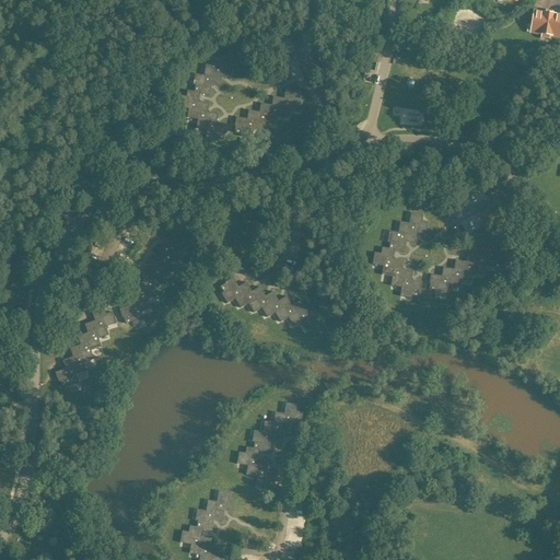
[(534,10),(531,31),(541,32),(540,35),(549,36),(549,34),(559,35),(559,14),(552,13),(546,12),(534,10)]
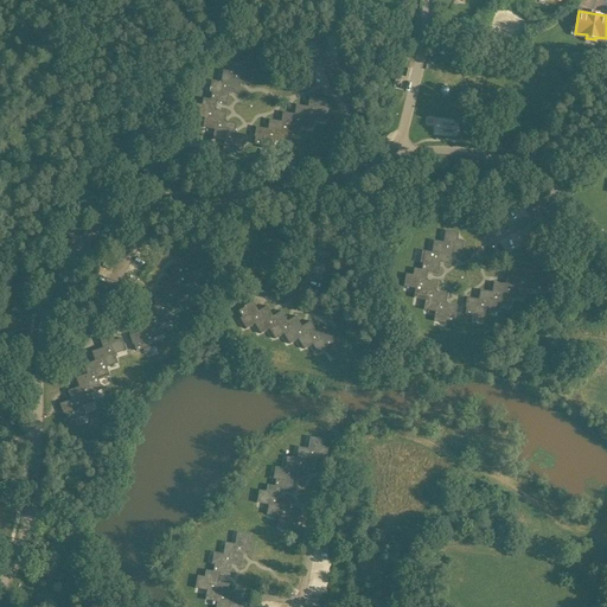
[(212,139),(224,141),(223,151),(235,153),(236,151),(243,152),(244,145),(246,146),(247,135),(235,133),(237,123),(225,121),(227,112),(215,110),(217,102),(228,104),(229,93),(240,94),(241,82),(250,84),(253,70),(247,70),(248,63),(235,61),(232,71),(223,70),(222,82),(211,80),(210,93),(212,93),(211,100),(203,98),(203,104),(196,103),(193,116),(205,119),(203,128),(215,129),(212,139)]
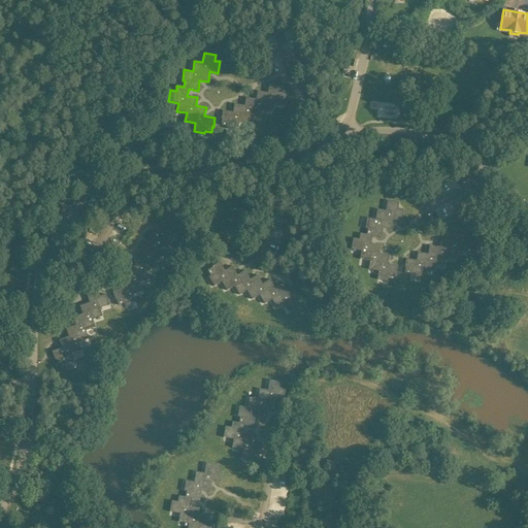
[(233,112),(223,110),(221,120),(222,120),(221,125),(227,126),(227,129),(237,131),(239,123),(250,124),(251,116),(261,118),(262,109),(272,111),(274,103),(284,104),(286,94),(279,93),(281,87),(269,85),(268,93),(258,91),(256,99),(246,97),(244,105),(234,104),(233,112)]
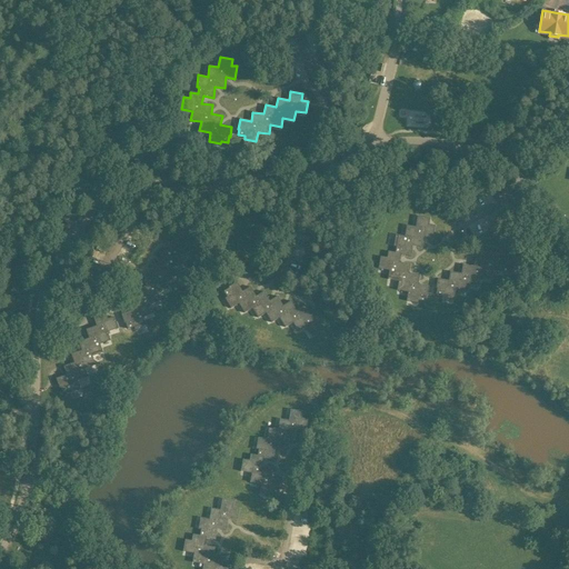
[(412,247),(421,248),(423,237),(432,238),(435,226),(428,225),(430,218),(418,216),(416,227),(407,226),(405,237),(396,235),(393,246),(397,247),(396,252),(388,251),(387,258),(380,257),(379,269),(389,270),(388,279),(399,281),(397,290),(408,292),(407,301),(418,303),(419,300),(425,301),(426,296),(428,296),(429,287),(418,285),(420,276),(409,273),(410,265),(399,262),(400,256),(411,257),(412,247)]
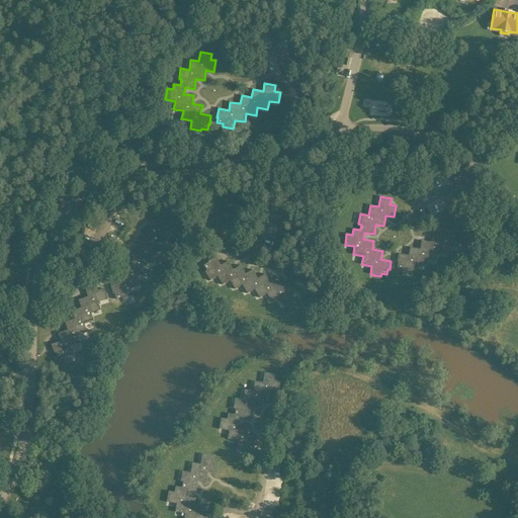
[(170,219),(164,221),(162,216),(151,220),(154,227),(145,231),(147,238),(138,242),(141,249),(131,253),(134,260),(124,264),(127,271),(117,275),(120,282),(110,286),(113,294),(114,294),(116,299),(122,297),(123,299),(133,296),(131,288),(140,285),(137,277),(147,274),(144,266),(153,263),(151,255),(160,252),(157,244),(167,241),(164,233),(174,230),(170,219)]
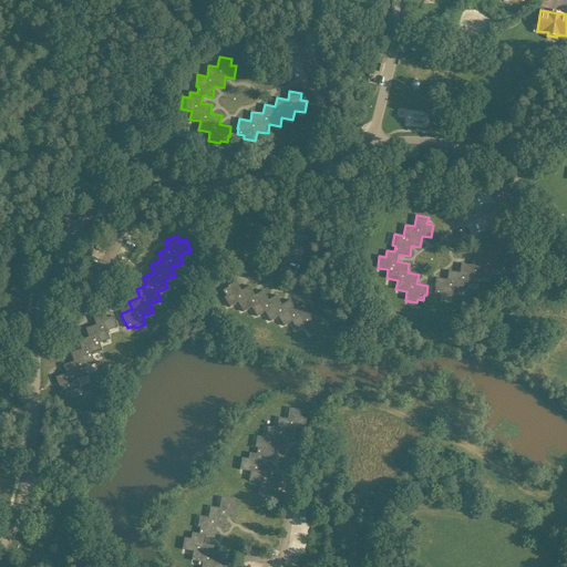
[(498,251),(486,249),(485,259),(474,257),(472,266),(462,264),(460,272),(449,270),(447,279),(436,278),(434,287),(435,287),(434,294),(441,295),(441,297),(452,299),(454,290),(465,292),(466,284),(477,286),(478,277),(490,278),(492,269),(502,271),(504,259),(497,258),(498,251)]
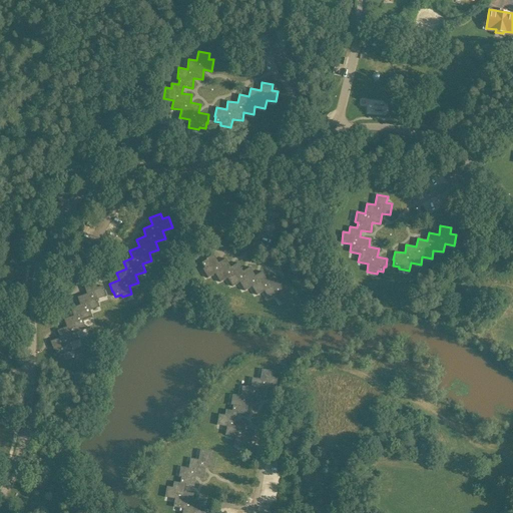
[(218,263),(213,254),(206,259),(206,260),(201,263),(205,268),(203,270),(208,279),(215,274),(220,283),(227,279),(232,287),(239,283),(244,291),(251,287),(258,295),(265,291),(270,300),(277,296),(282,304),(291,298),(288,293),(293,290),(287,281),(280,285),(275,276),(268,281),(263,272),(255,276),(250,268),(243,272),(238,263),(231,267),(225,259),(218,263)]
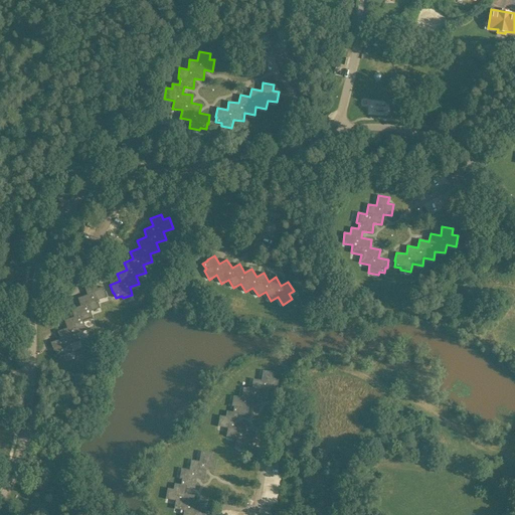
[(57,332),(60,339),(51,343),(54,351),(55,351),(56,356),(62,354),(63,356),(73,353),(70,345),(80,342),(77,334),(87,331),(83,323),(94,320),(91,312),(101,309),(98,301),(107,298),(104,287),(98,289),(96,284),(84,288),(88,295),(77,298),(80,306),(71,309),(73,317),(64,321),(67,328),(57,332)]
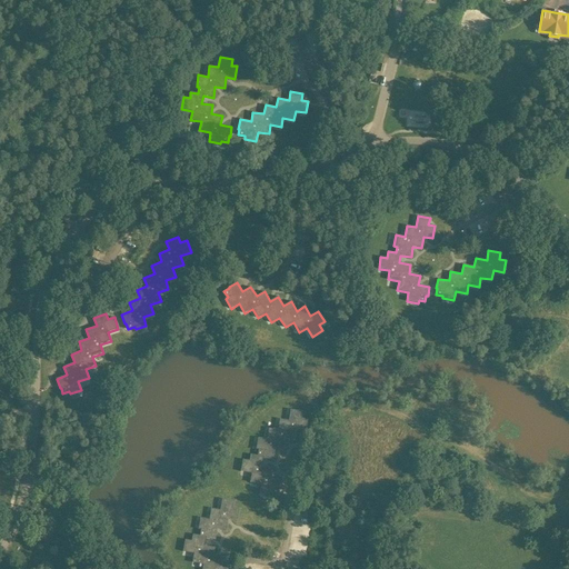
[(303,411),(291,409),(289,420),(280,419),(278,430),(269,428),(267,439),(258,438),(257,449),(259,450),(258,456),(251,455),(250,460),(243,459),(241,471),(252,473),(250,482),(261,485),(260,493),(271,496),(272,492),(278,493),(279,488),(280,488),(282,478),(271,477),(272,467),(262,466),(263,458),(273,460),(276,449),(285,450),(286,439),(295,441),(297,430),(306,431),(308,419),(302,418),(303,411)]
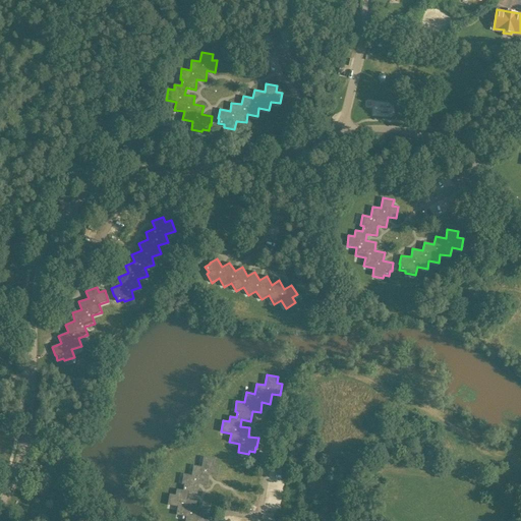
[(198,484),(208,485),(209,476),(218,477),(219,466),(214,465),(215,459),(204,457),(201,467),(193,465),(192,475),(183,474),(182,484),(184,484),(183,490),(177,489),(176,496),(170,495),(168,506),(178,507),(176,515),(186,517),(185,520),(213,520),(204,520),(206,511),(195,510),(196,501),(187,500),(188,493),(197,495),(198,484)]
